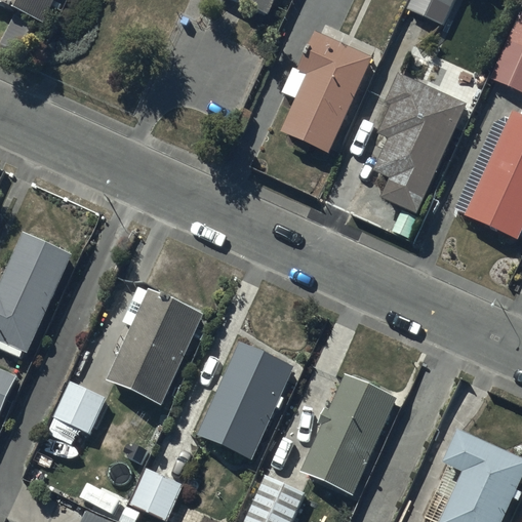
[(0,0),(0,2),(44,23),(53,0),(0,0)]
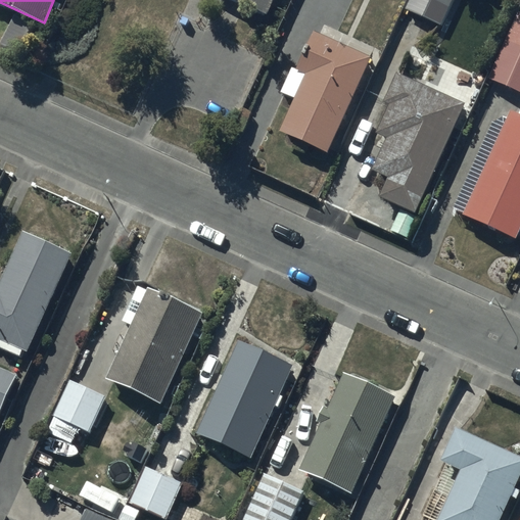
[(237,0),(268,13),(273,0),(237,0)]
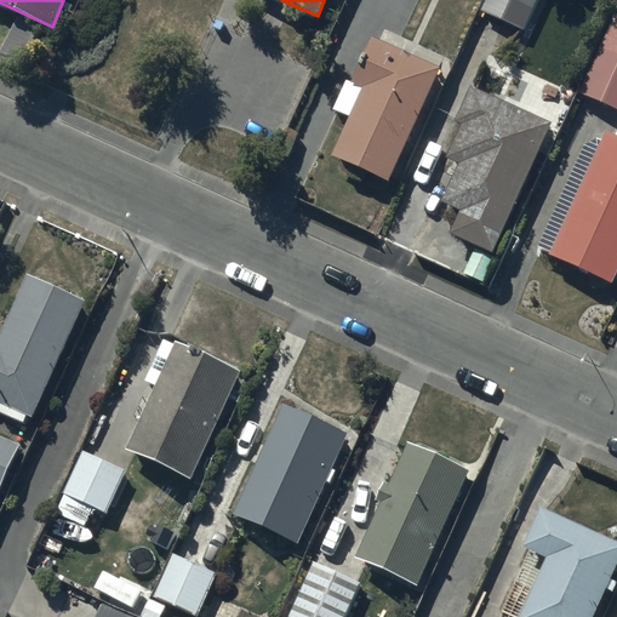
[(616,13),(613,12),(576,90),(616,109),(616,13)]
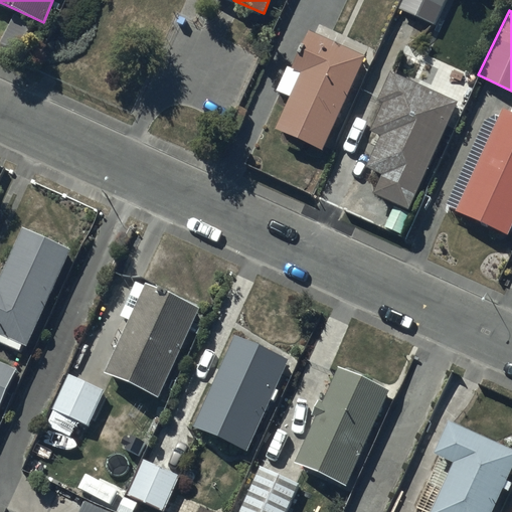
[(366,55),(309,30),(292,67),(287,65),(276,90),(292,97),(277,129),(323,150),(366,55)]
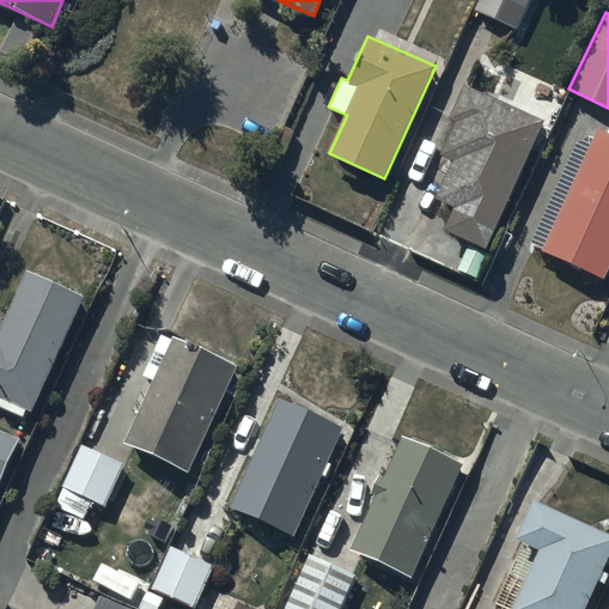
[(544,120),(467,84),(450,119),(457,122),(442,154),(454,159),(436,200),(455,208),(445,230),(485,249),(544,120)]
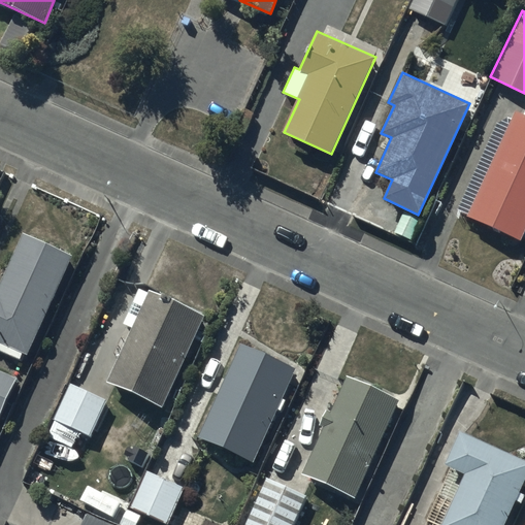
[(524,226),(524,116),(515,111),(465,217),(518,241),(524,226)]
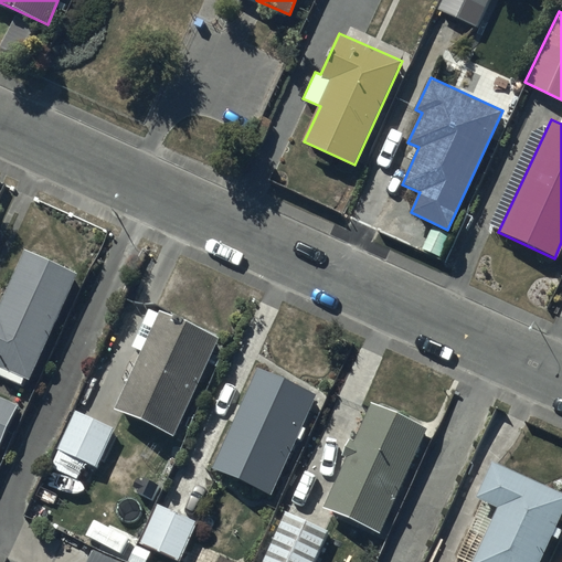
[(0,367),(0,374),(21,384),(24,378),(30,380),(78,274),(24,250),(0,303),(0,367)]
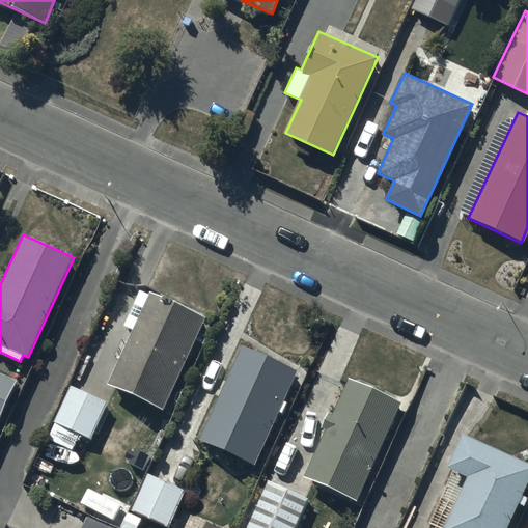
[(205,317),(150,293),(109,384),(164,409),(205,317)]
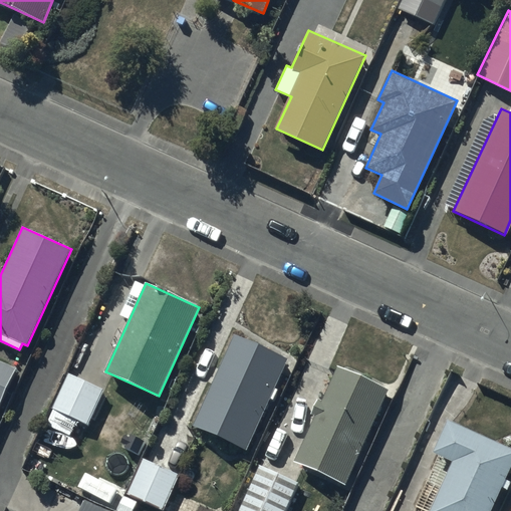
[(288,358),(235,333),(193,426),(247,450),(288,358)]
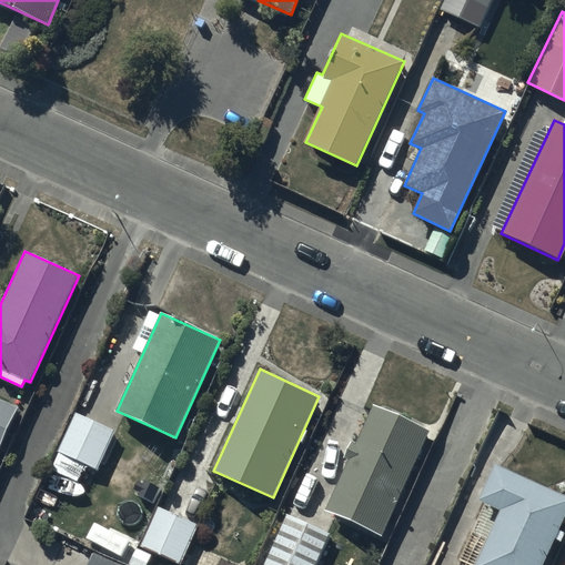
[(0,446),(18,406),(0,397),(0,446)]
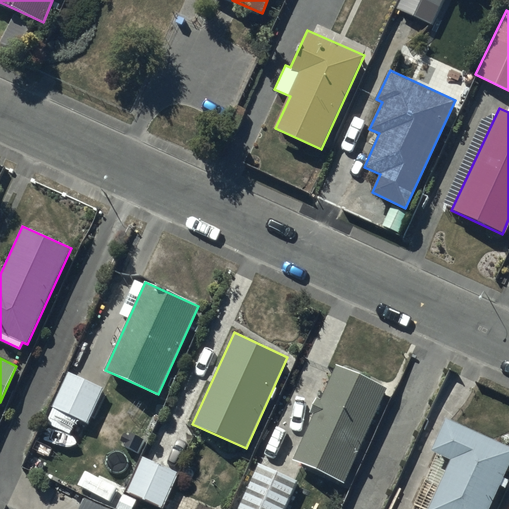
[(388,389),(336,365),(321,398),(317,396),(310,411),(314,412),(292,459),(344,483),(388,389)]
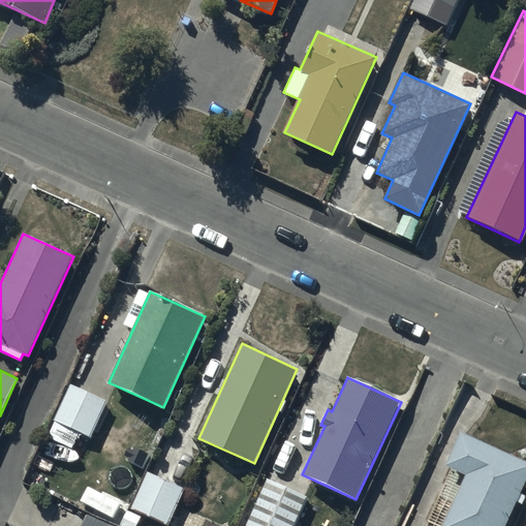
[(70,382),(53,419),(91,437),(109,402),(70,382)]
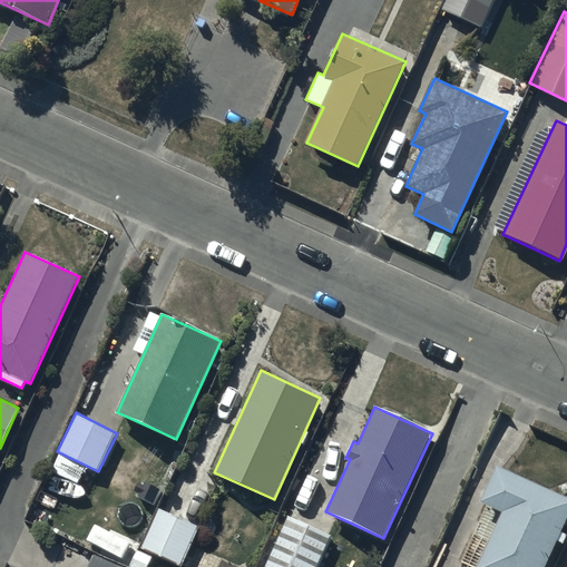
[(499,511),(475,566),(541,566),(566,509),(566,497),(496,466),(479,502),(499,511)]
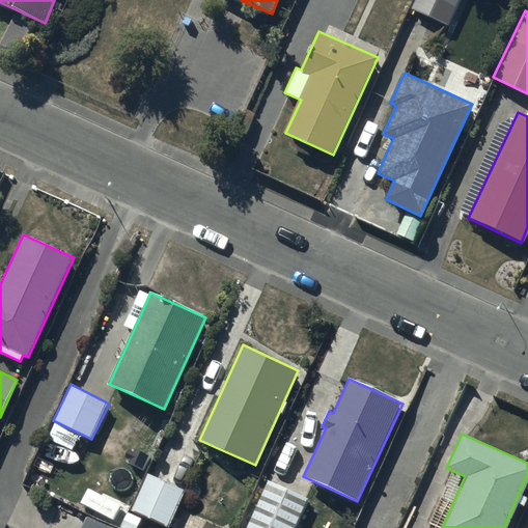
[(184,488),(147,473),(132,510),(169,525),(184,488)]
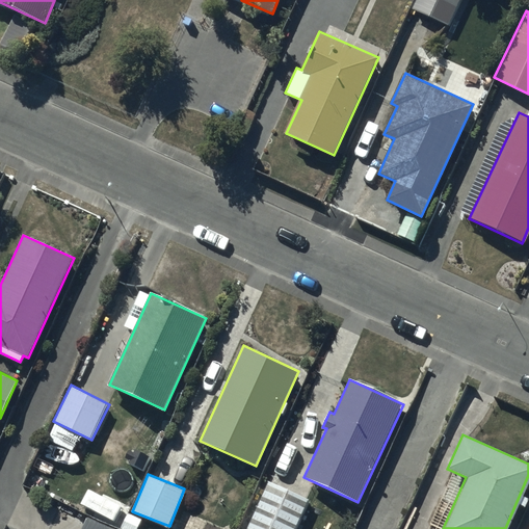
[(296,528),(310,499),(268,480),(245,528),(296,528)]
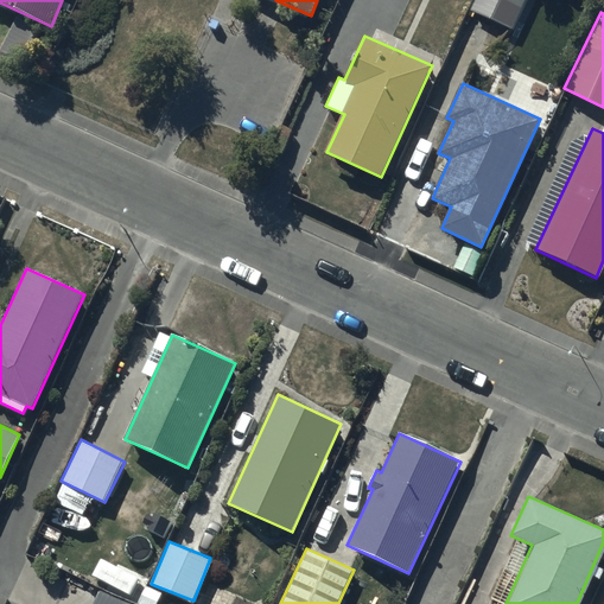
[(114,576),(107,590),(139,603),(156,603),(161,592),(145,585),(142,589),(114,576)]
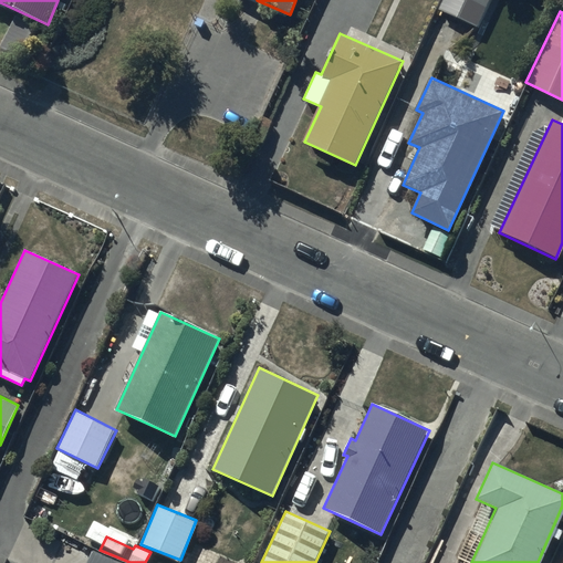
[(122,562),(92,550),(85,562),(122,562)]
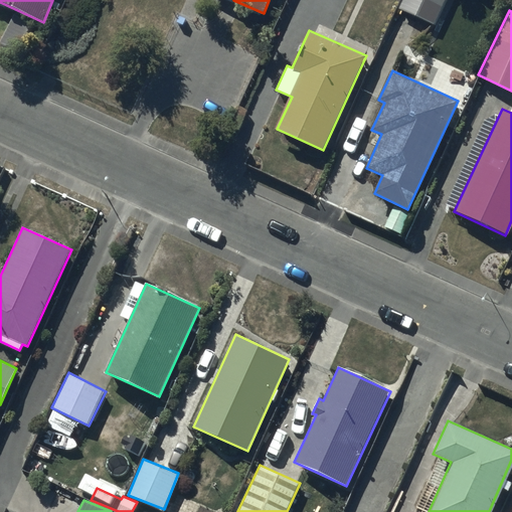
All buildings are outlined.
